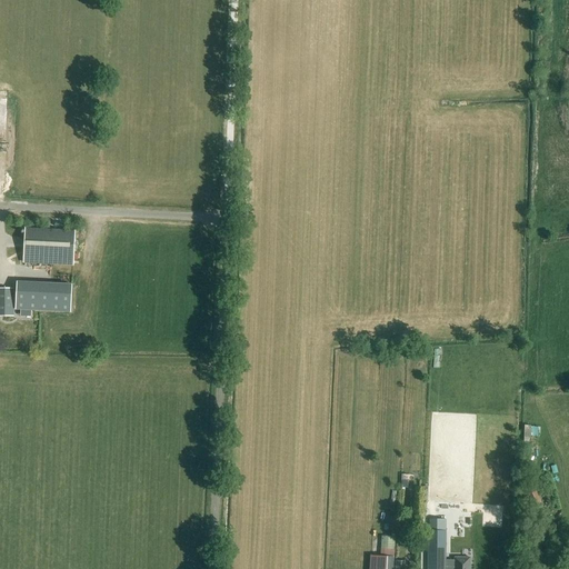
[(76,230),(25,228),(22,263),(73,266),(76,230)]
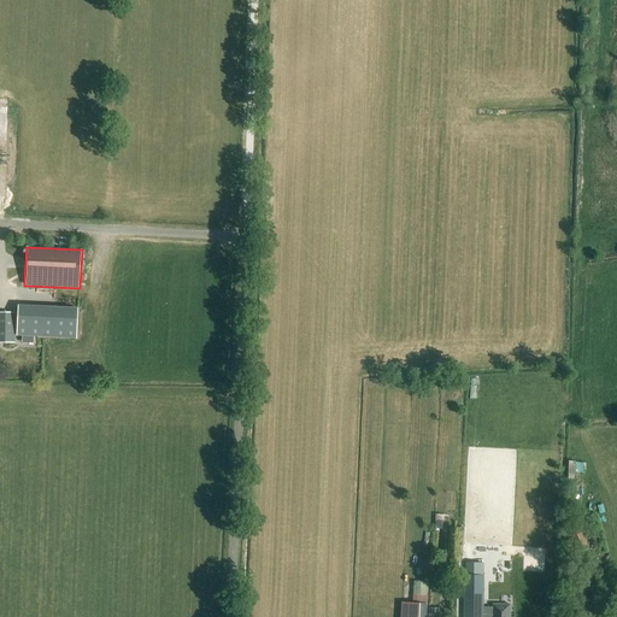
[(76,303),(16,303),(16,330),(76,331),(76,303)]
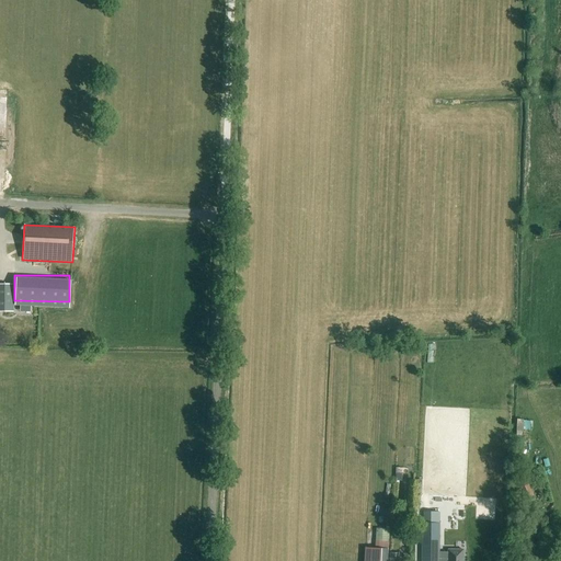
[(0,311),(13,312),(13,285),(0,284),(0,311)]
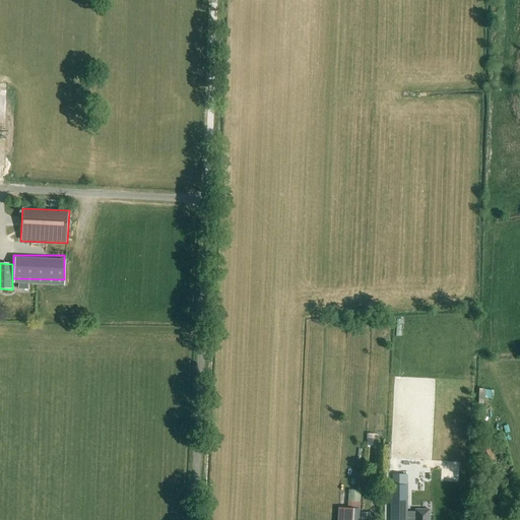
[(491,399),(491,390),(485,390),(485,389),(478,389),(478,400),(484,400),(484,399),(491,399)]
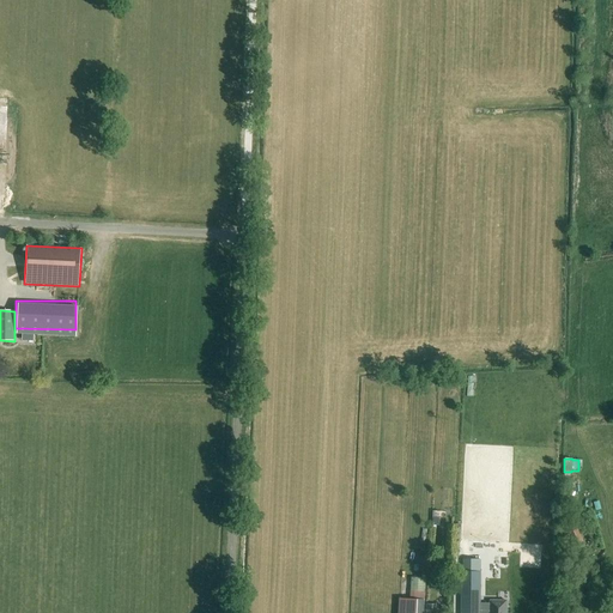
[(568,533),(558,536),(557,538),(562,547),(572,542),(574,546),(583,542),(575,525),(566,528),(568,533)]
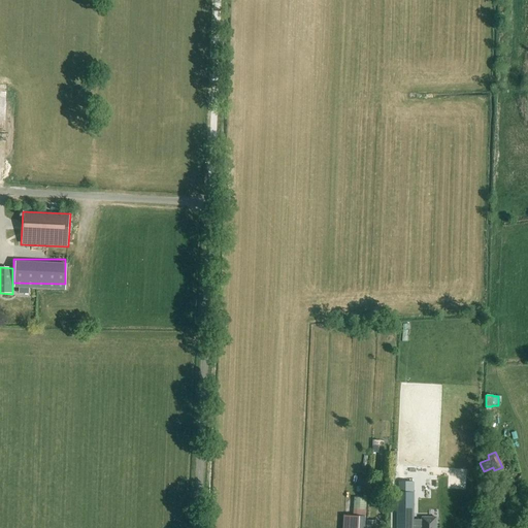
[(483,492),(489,507),(501,502),(495,487),(483,492)]
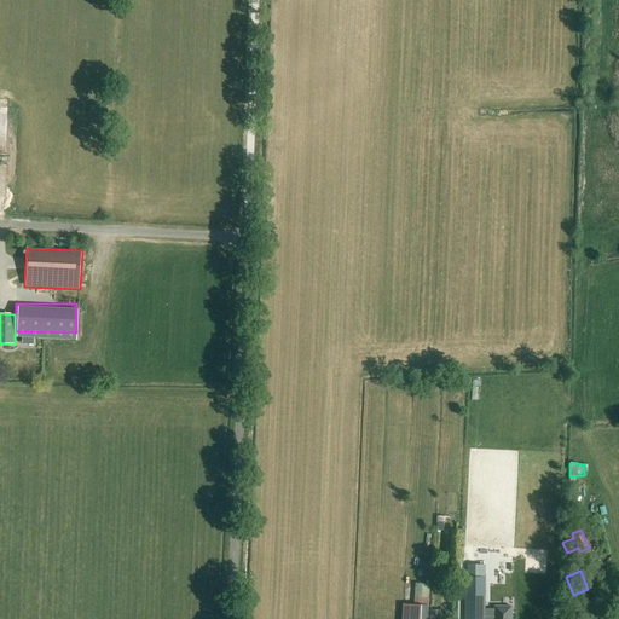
[(414,606),(412,618),(427,618),(429,599),(417,597),(417,606),(414,606)]
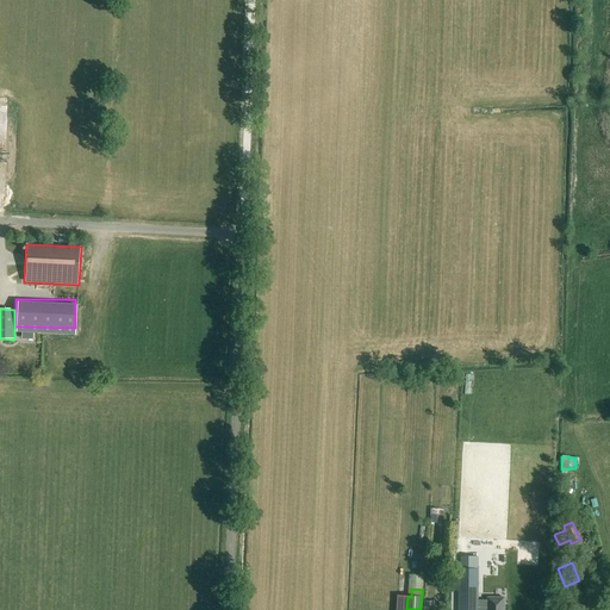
[(509,609),(511,598),(491,597),(490,609),(509,609)]
